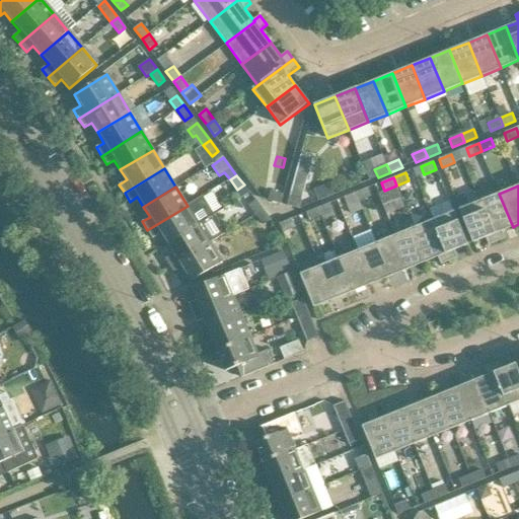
[(368,188),(356,193),(360,201),(372,196),(368,188)]
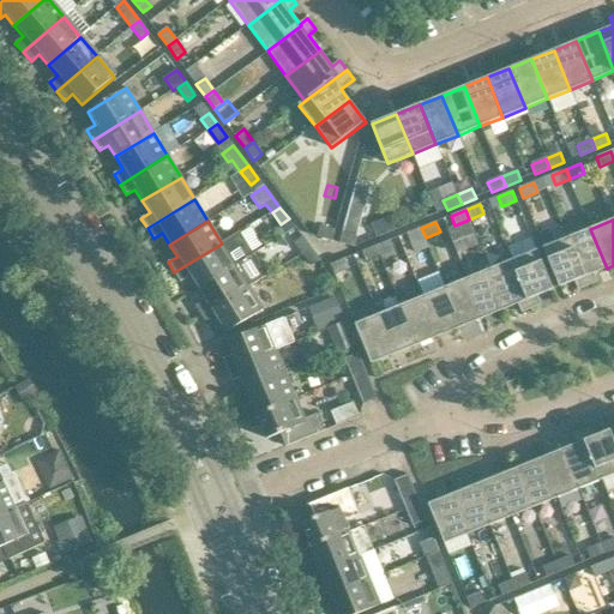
[(455,226),(447,229),(453,244),(461,240),(455,226)]
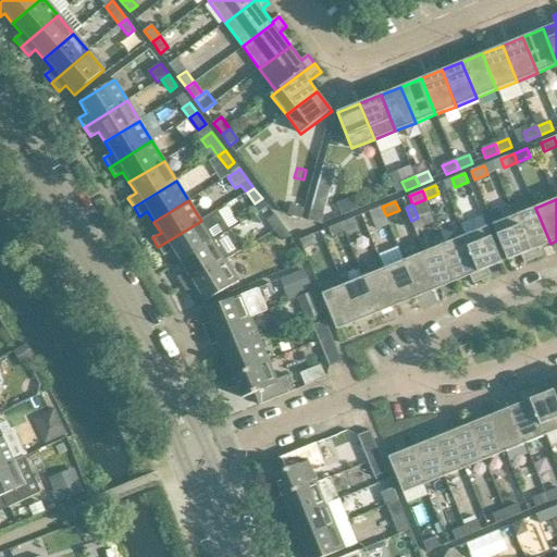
[(301,219),(305,210),(291,206),(288,215),(301,219)]
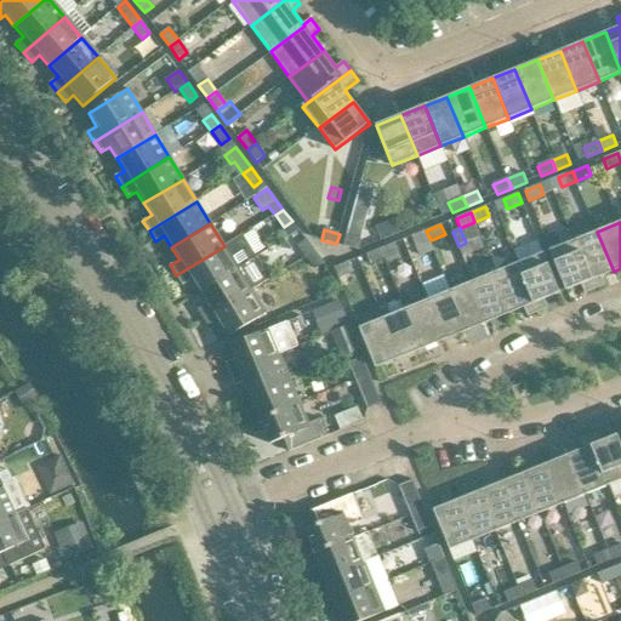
[(416,246),(431,240),(426,231),(411,237),(416,246)]
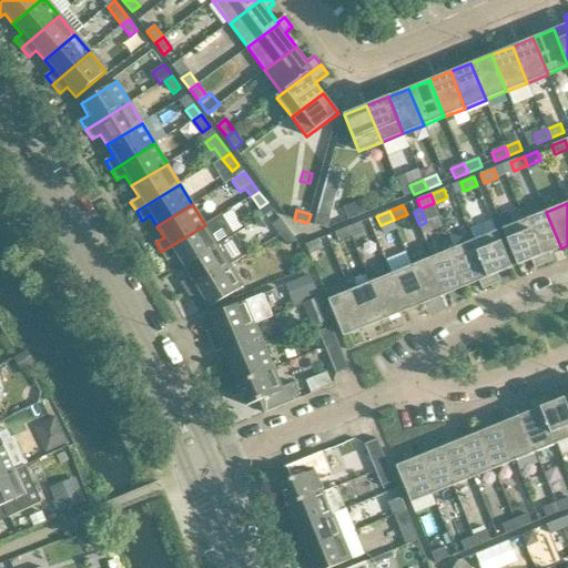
[(546,212),(526,220),(544,264),(553,261),(549,253),(561,249),(546,212)]
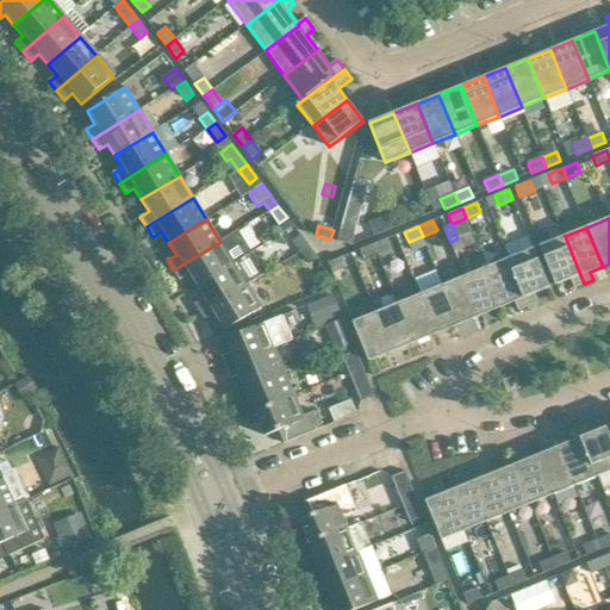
[(221,242),(173,271),(180,281),(188,275),(195,287),(253,251),(238,230),(221,242)]
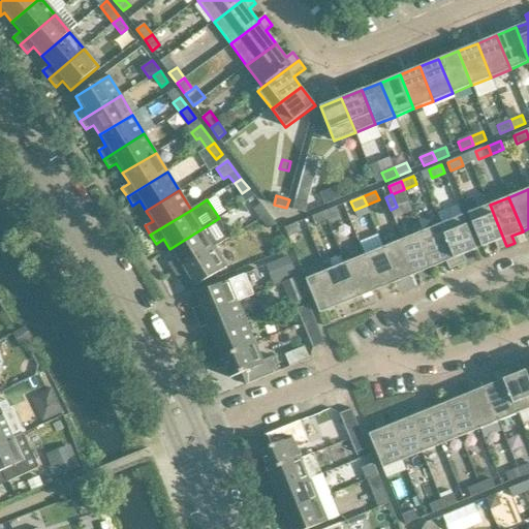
[(308,205),(294,200),(292,210),(306,213),(308,205)]
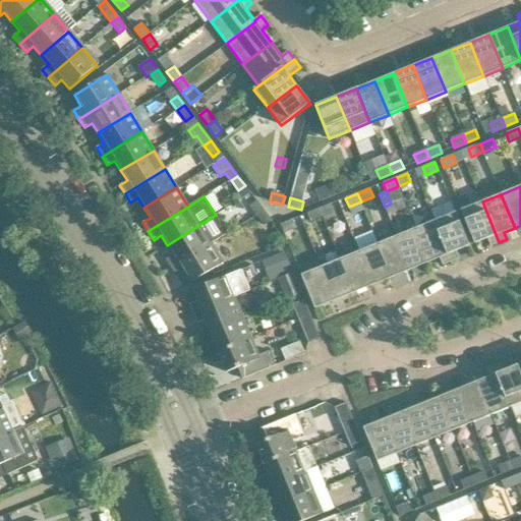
[(256,200),(249,206),(257,216),(264,211),(256,200)]
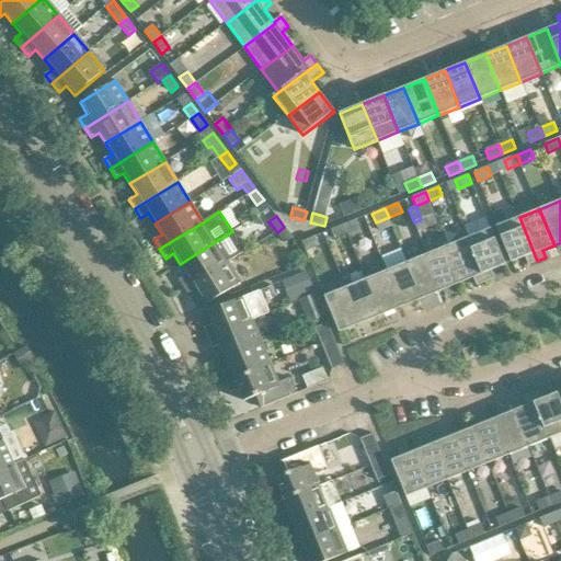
[(519,217),(496,227),(511,263),(525,258),(528,265),(537,261),(519,217)]
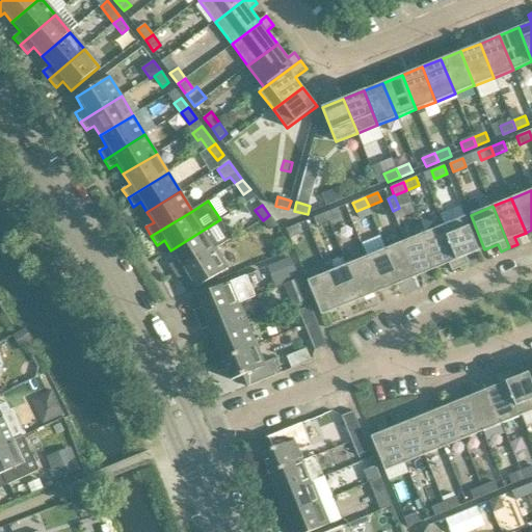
[(339,208),(326,213),(330,221),(343,216),(339,208)]
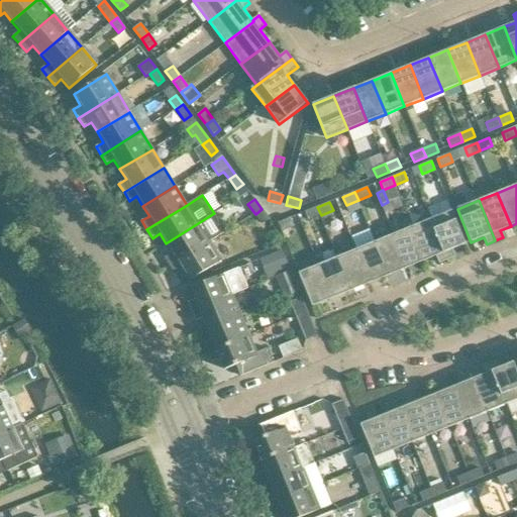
[(308,220),(321,215),(317,207),(305,212),(308,220)]
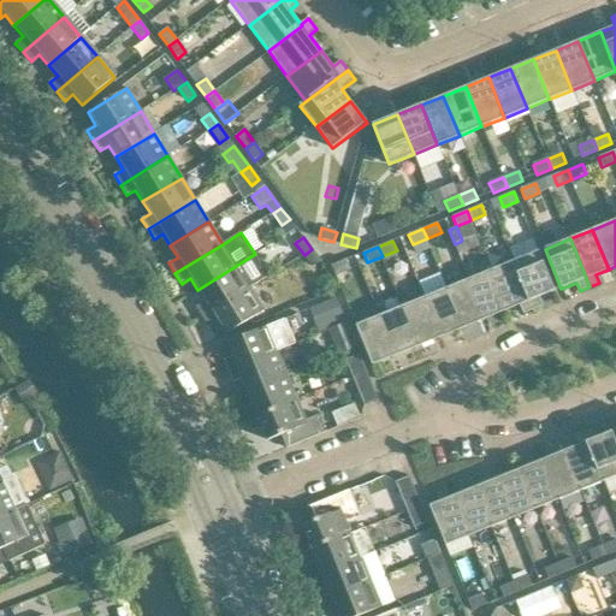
[(312,249),(304,255),(313,267),(321,261),(312,249)]
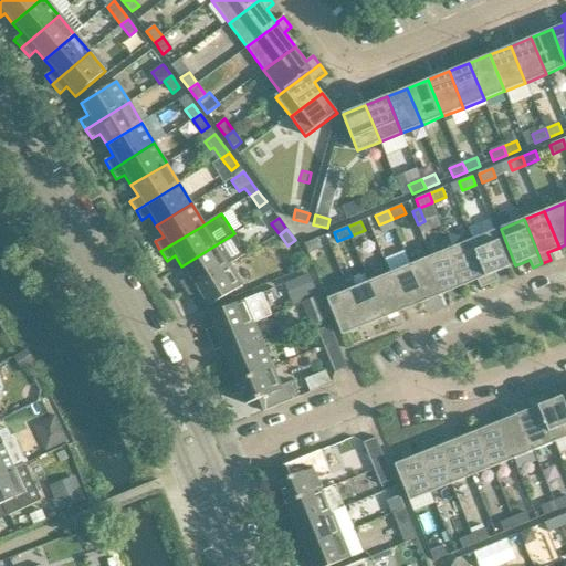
[(495,231),(472,240),(490,285),(499,281),(496,273),(510,268),(495,231)]
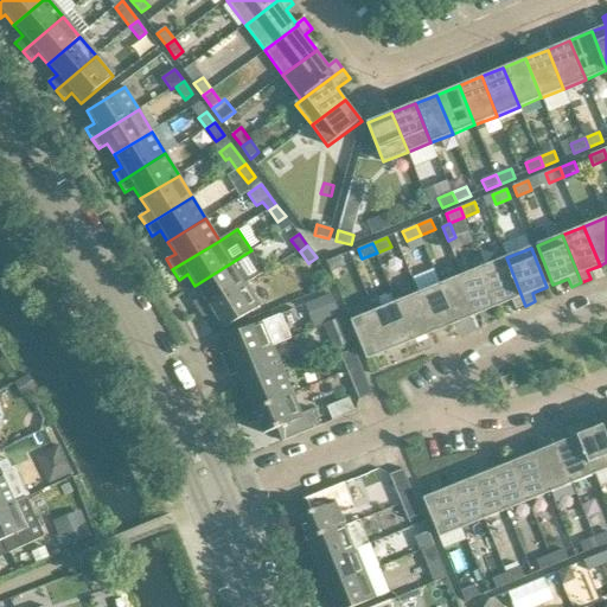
[(251,250),(195,286),(202,298),(193,302),(199,313),(247,283),(264,273),(251,250)]
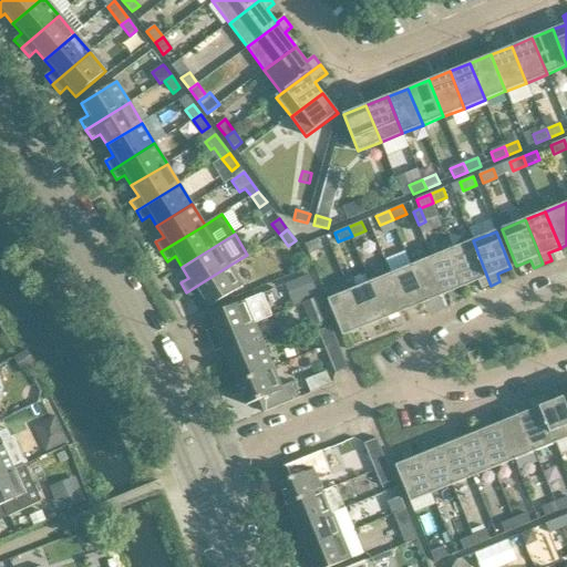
[(322,248),(319,239),(306,245),(309,254),(322,248)]
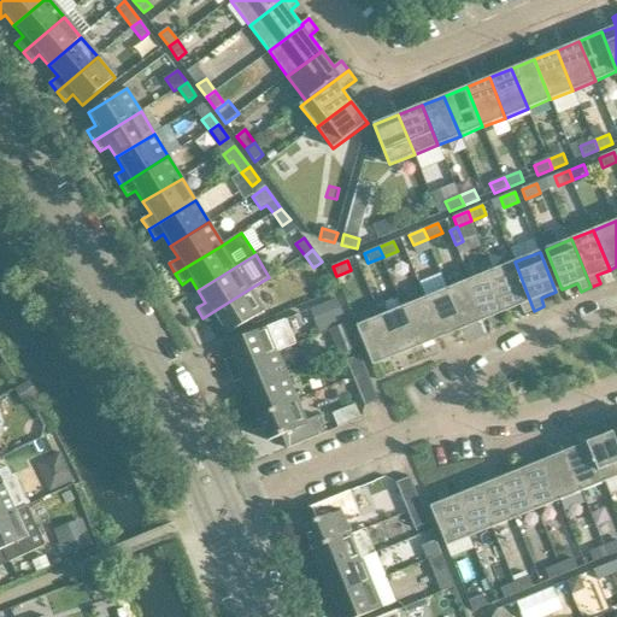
[(515,262),(492,271),(507,311),(521,306),(524,315),(534,311),(515,262)]
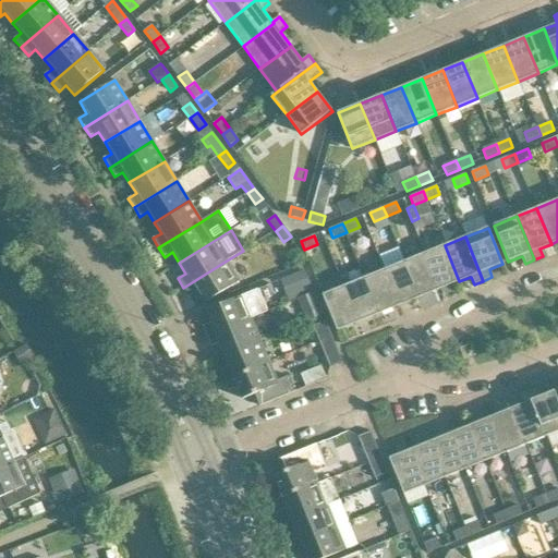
[(439,289),(459,281),(445,245),(425,253),(439,289)]
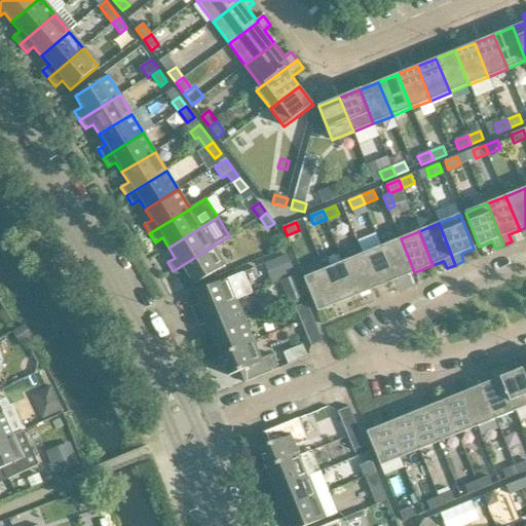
[(401,238),(381,247),(396,280),(414,272),(401,238)]
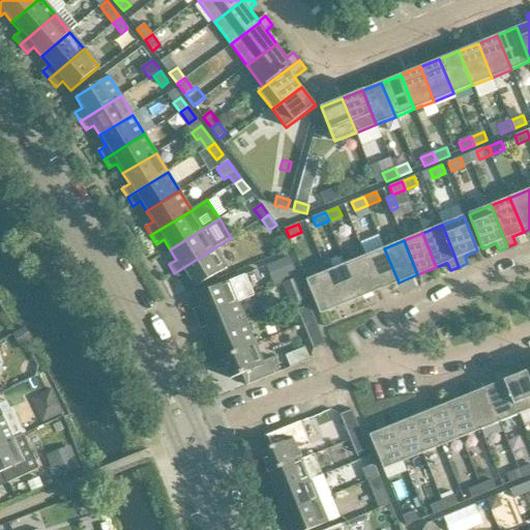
[(215,247),(174,273),(179,282),(187,277),(194,288),(227,267),(215,247)]
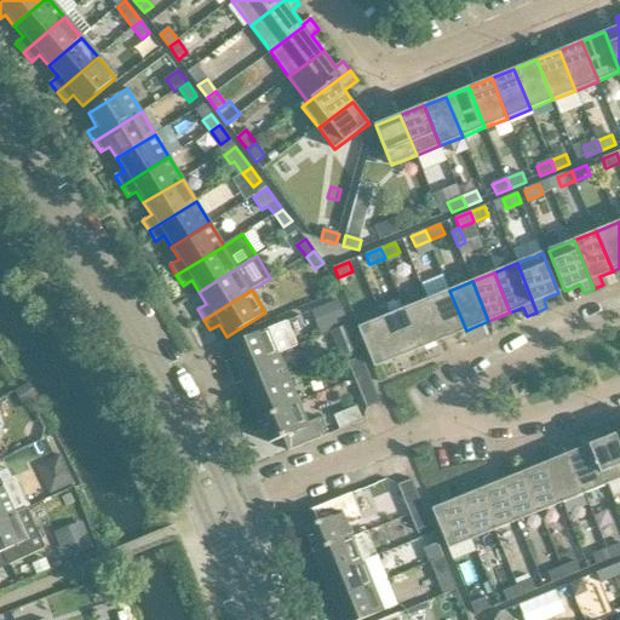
[(428,299),(443,339),(466,331),(449,291),(428,299)]
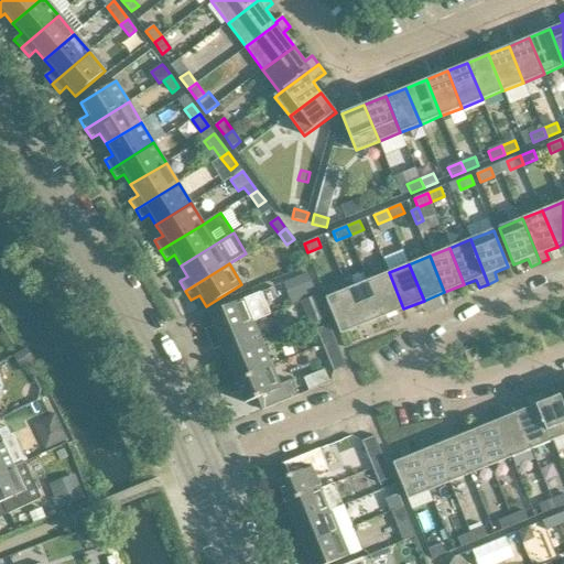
[(310,271),(286,282),(295,302),(318,291),(310,271)]
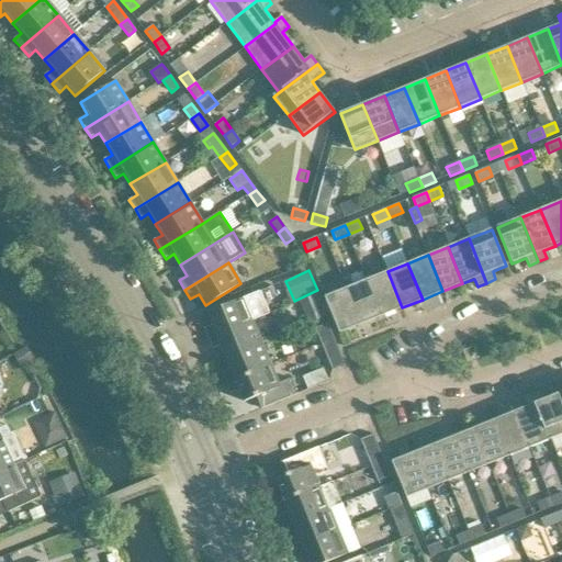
[(388,271),(367,280),(381,316),(402,307),(388,271)]
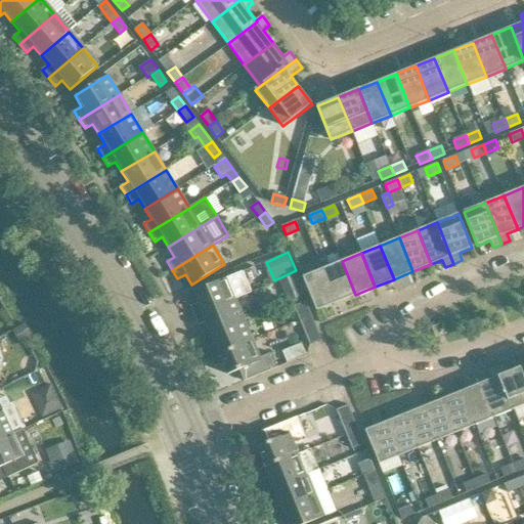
[(342,261),(322,269),(336,303),(355,295),(342,261)]
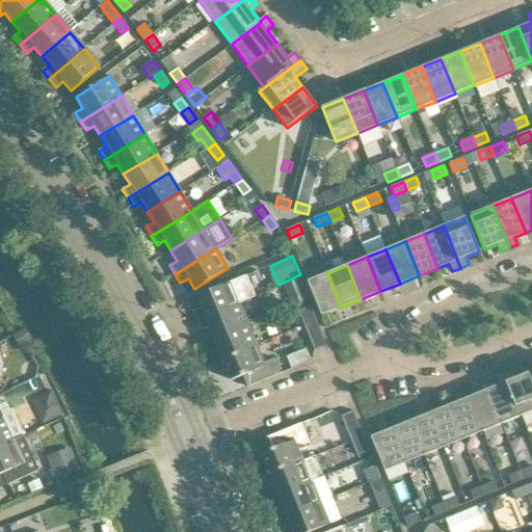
[(341,308),(327,273),(308,281),(321,315),(341,308)]
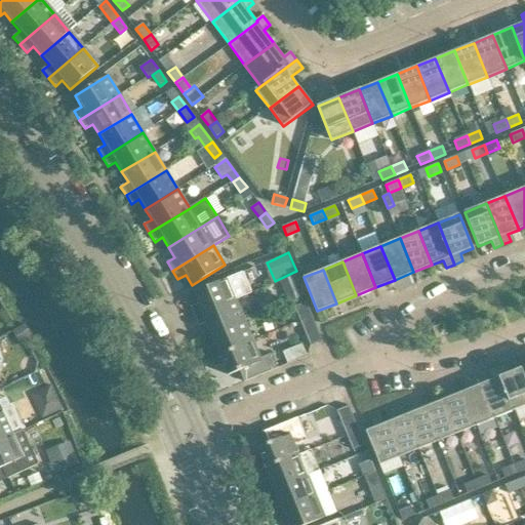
[(191,307),(195,317),(236,299),(252,292),(243,272),(228,278),(223,280),(194,291),(199,304),(191,307)]
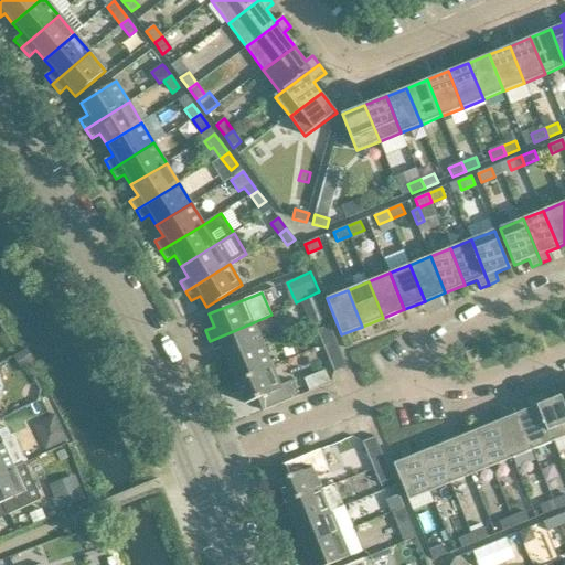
[(319,296),(301,304),(310,326),(328,318),(319,296)]
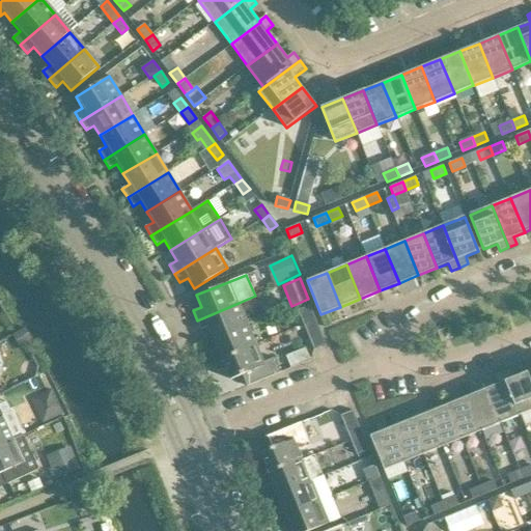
[(239,303),(197,320),(201,330),(210,327),(214,337),(248,324),(239,303)]
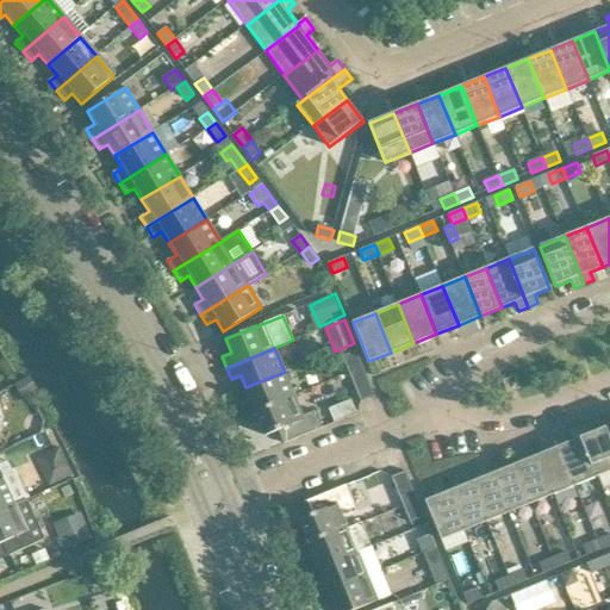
[(360,361),(356,350),(342,356),(347,366),(360,361)]
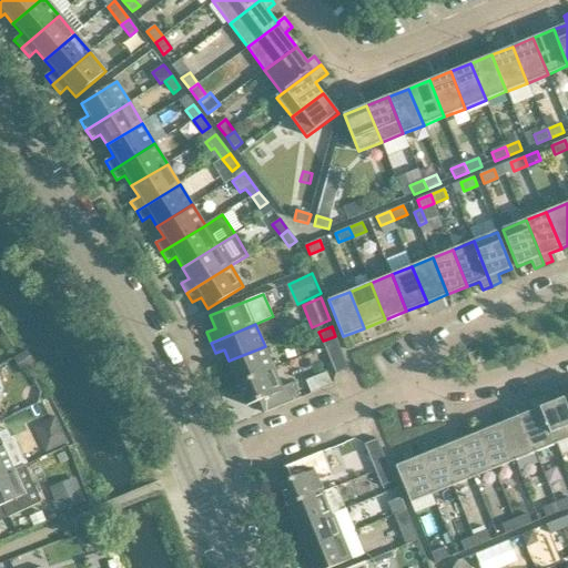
[(350,369),(335,336),(323,341),(336,374),(350,369)]
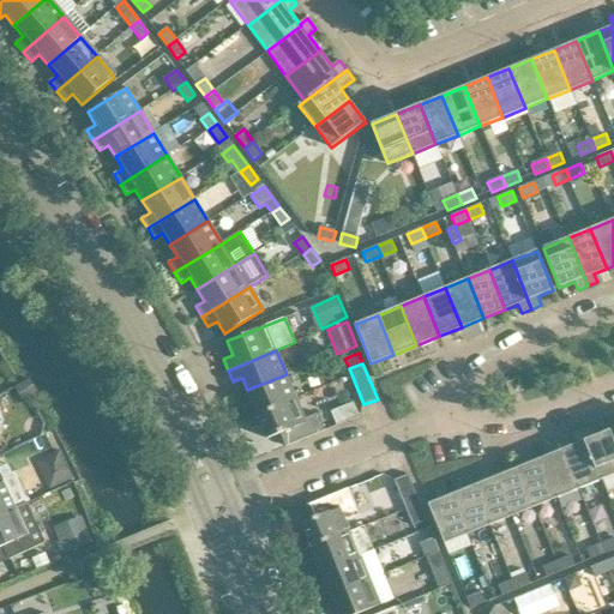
[(244,407),(247,417),(296,398),(287,374),(247,390),(253,403),(244,407)]
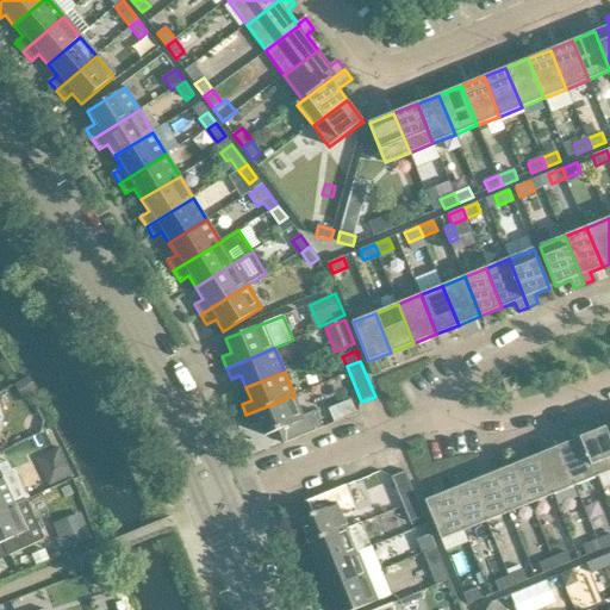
[(508,393),(510,392),(517,390),(520,388),(515,377),(503,381),(508,393)]
